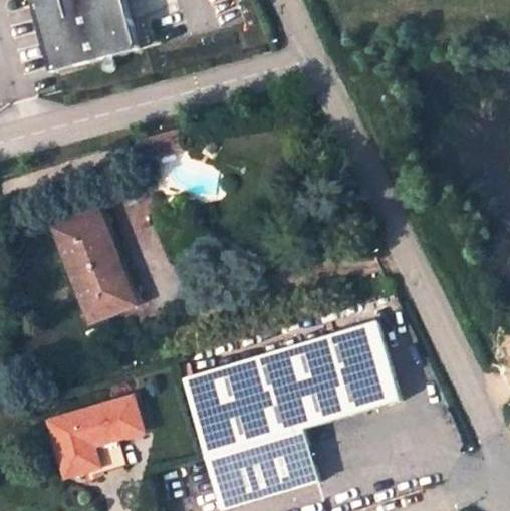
[(174,128),(165,130),(169,147),(178,144),(174,128)]
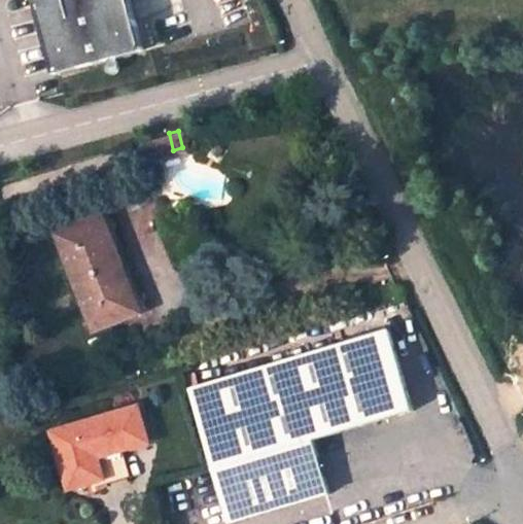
[(100,213),(50,231),(90,327),(139,310),(131,289),(125,291),(102,235),(108,233),(100,213)]
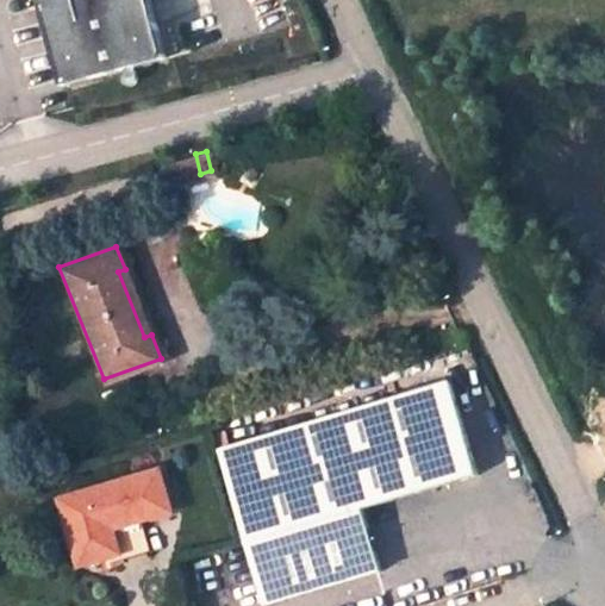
[(144,337),(151,335),(125,269),(118,272),(144,337)]
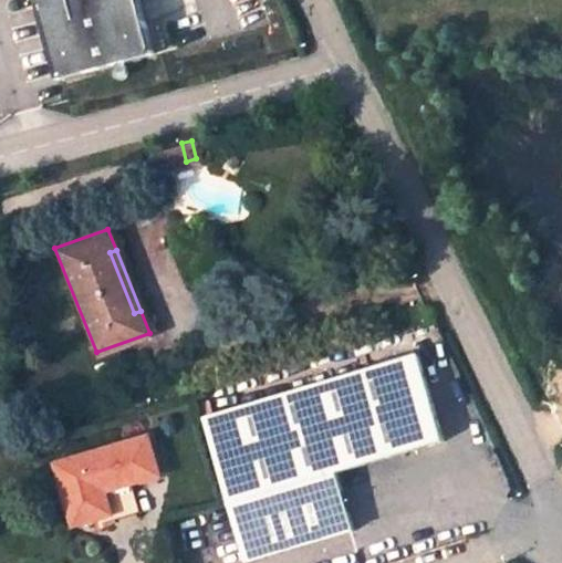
[(242,561),(350,529),(332,471),(439,438),(414,352),(198,417),(242,561)]
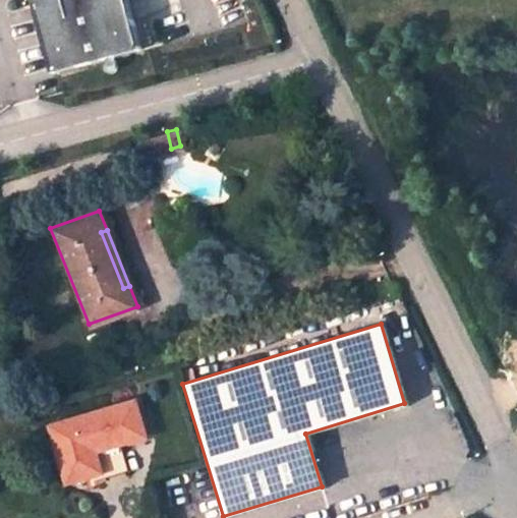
[(132,400),(48,425),(64,481),(99,471),(94,450),(144,435),(132,400)]
